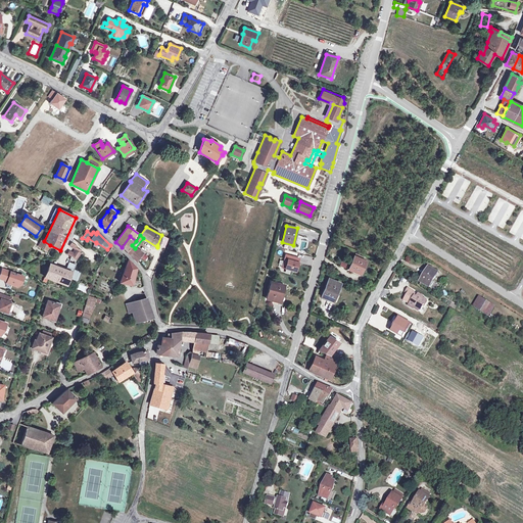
[(168,238),(161,235),(157,245),(163,248),(168,238)]
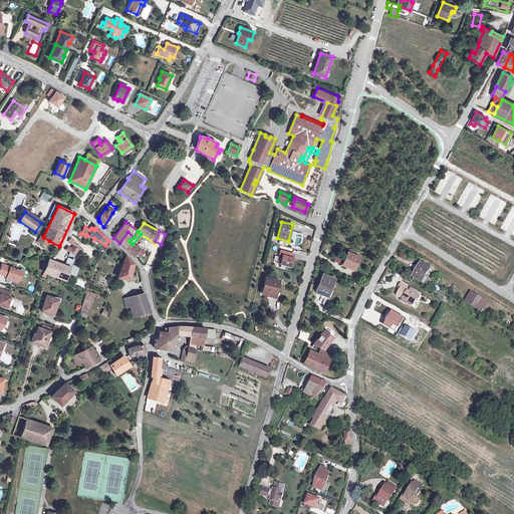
[(135,257),(136,257),(141,249),(133,244),(130,241),(134,237),(127,232),(119,243),(129,252),(135,257)]
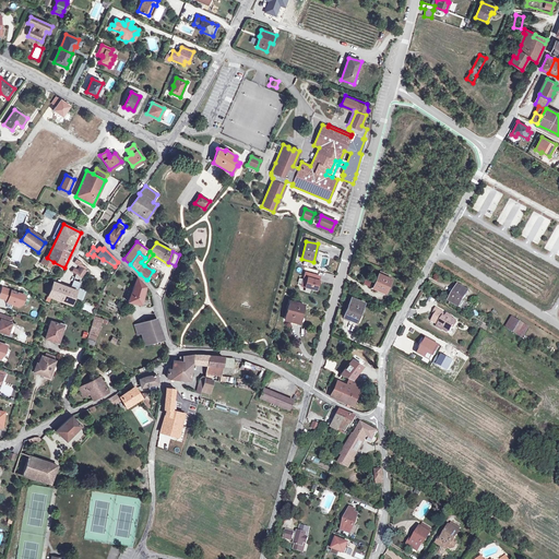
[(50,269),(54,262),(47,258),(44,265),(50,269)]
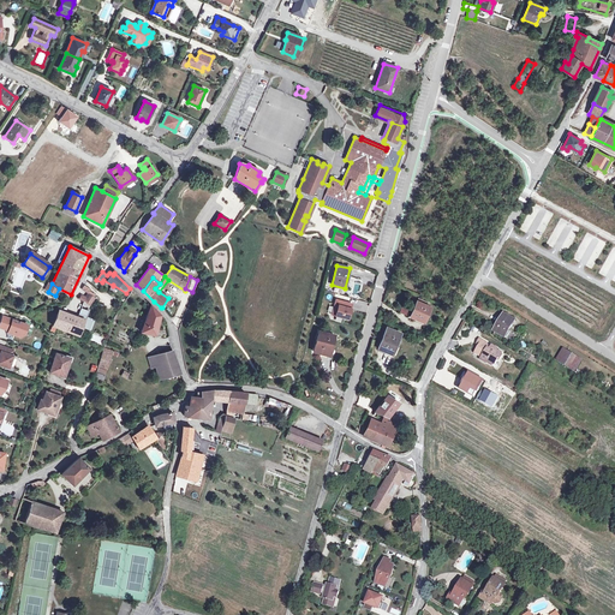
[(332,315),(347,320),(352,304),(336,300),(332,315)]
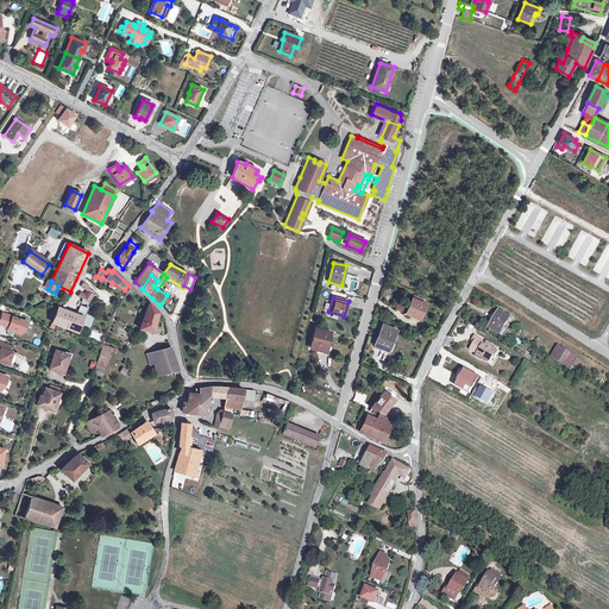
[(421,302),(413,299),(406,314),(419,320),(426,305),(421,302)]
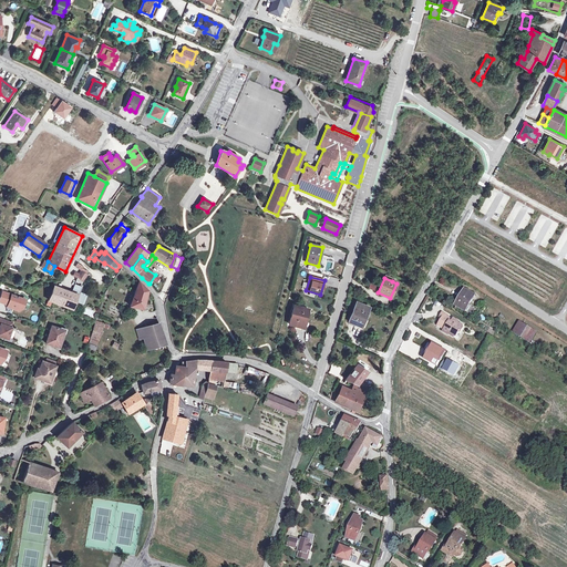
[(143,309),(147,291),(138,282),(135,290),(134,294),(130,307),(143,309)]
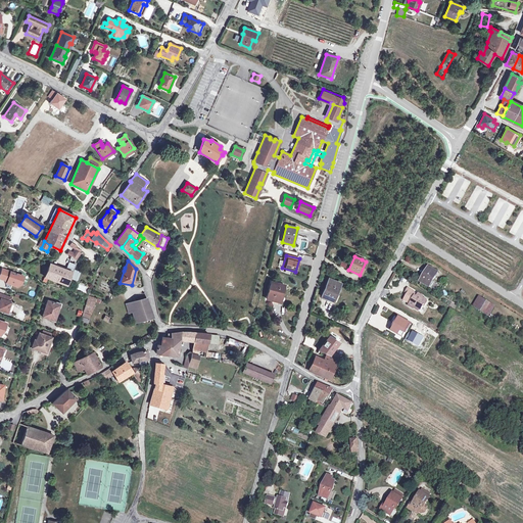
[(45,277),(53,280),(57,270),(52,268),(48,267),(45,277)]
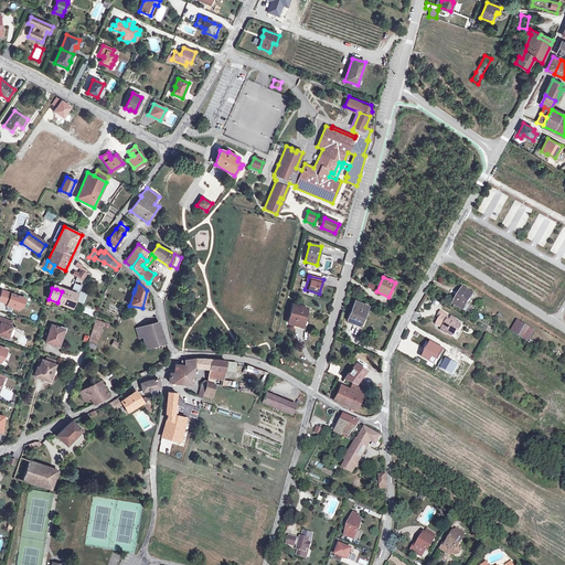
[(473,295),(462,288),(454,304),(456,305),(454,307),(465,313),(466,311),(470,305),(467,304),(473,295)]
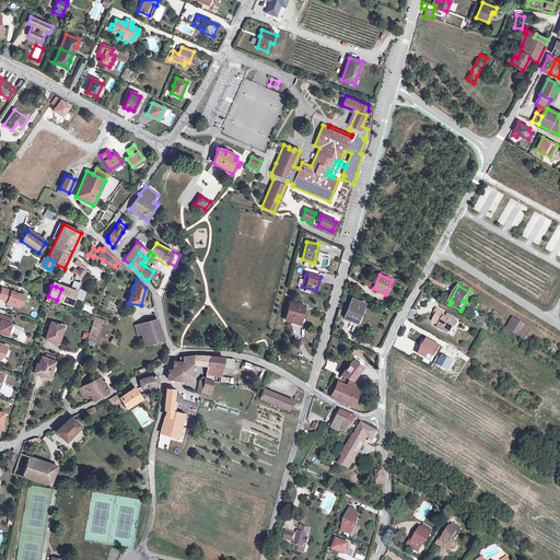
[(12,304),(19,306),(22,304),(25,295),(2,288),(0,295),(0,298),(8,301),(12,303),(12,304)]
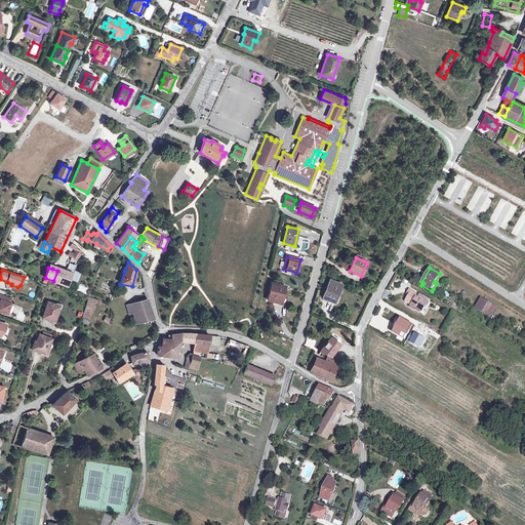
[(71,276),(70,279),(76,281),(79,272),(75,270),(74,272),(73,271),(71,276)]
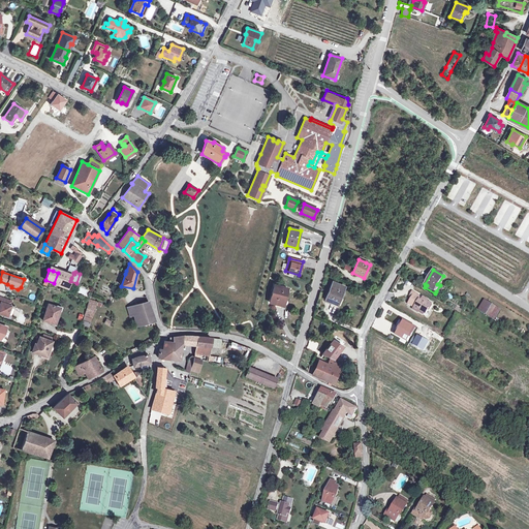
[(71,278),(58,273),(54,283),(67,288),(70,281),(71,278)]
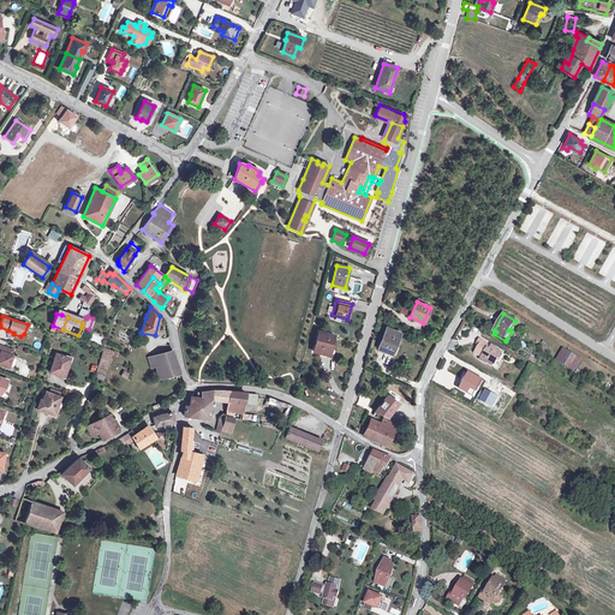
[(400,334),(387,328),(377,348),(392,354),(400,334)]
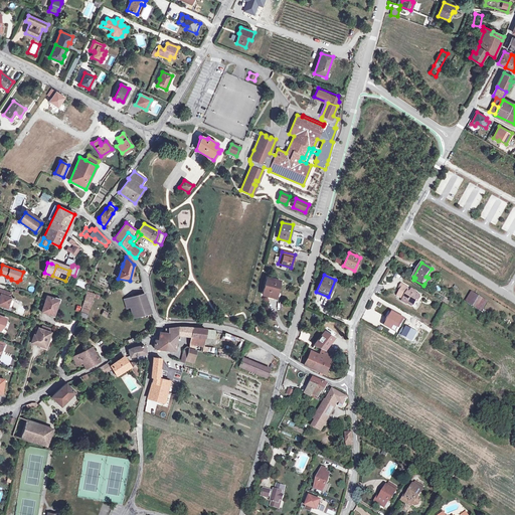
[(280,281),(267,278),(263,295),(268,297),(269,295),(274,296),(276,288),(278,289),(280,281)]
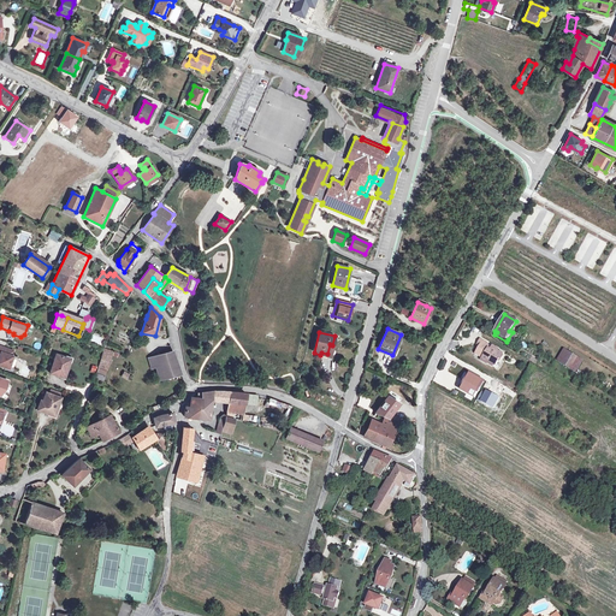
[(483,339),(479,345),(483,348),(478,356),(486,361),(485,363),(491,367),(491,366),(497,369),(499,368),(503,361),(504,362),(507,357),(505,351),(501,349),(501,348),(496,344),(493,349),(491,348),(492,347),(491,343),(483,339)]
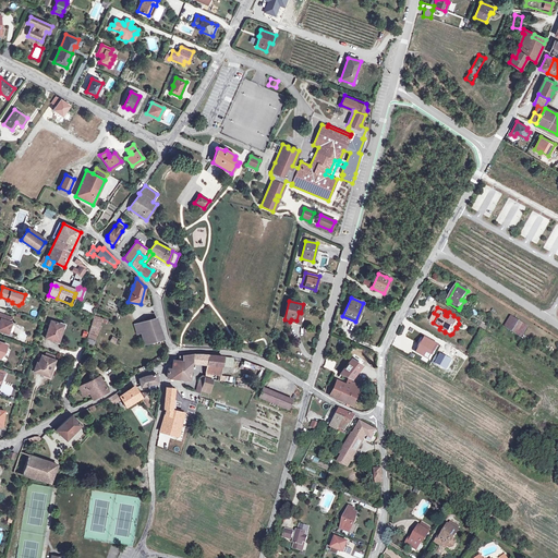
[(12,318),(0,313),(0,330),(8,334),(12,323),(11,323),(12,318)]
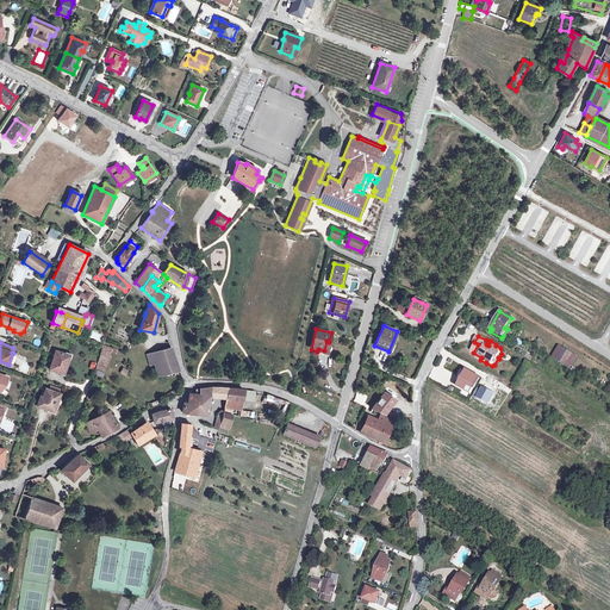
[(559,344),(551,356),(571,369),(578,358),(559,344)]
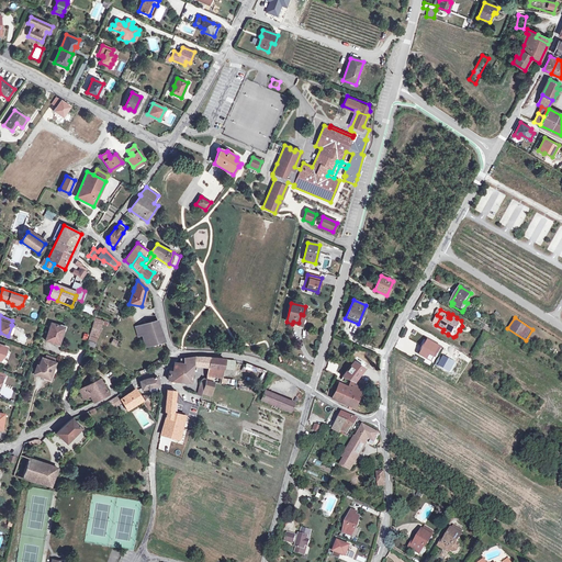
[(93,321),(89,336),(97,338),(102,321),(94,318),(93,321)]
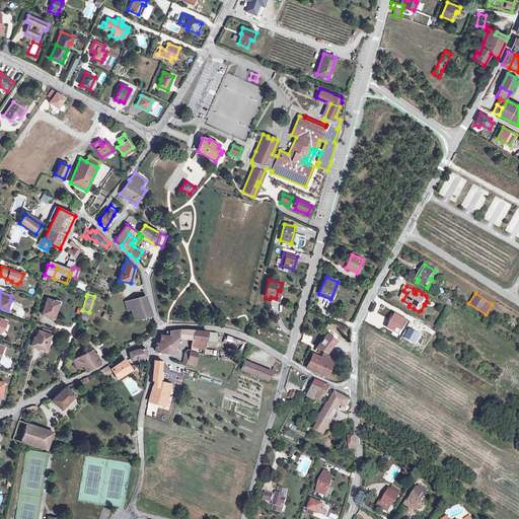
[(137,319),(152,315),(145,296),(131,300),(137,319)]
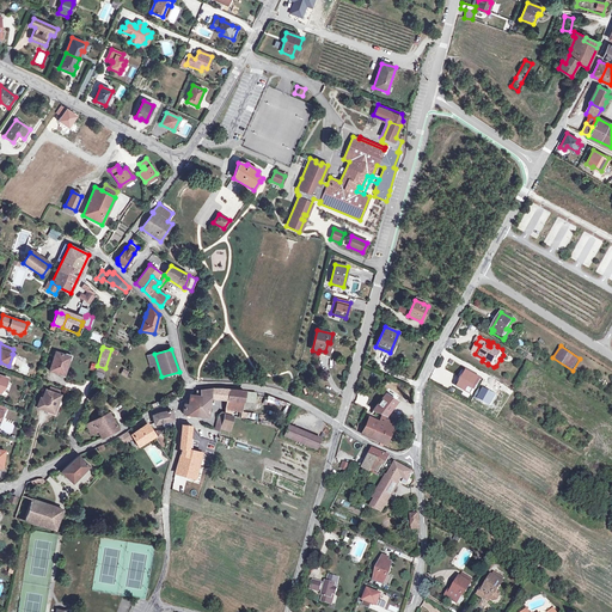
[(65,355),(56,352),(50,371),(63,375),(69,360),(63,359),(65,355)]
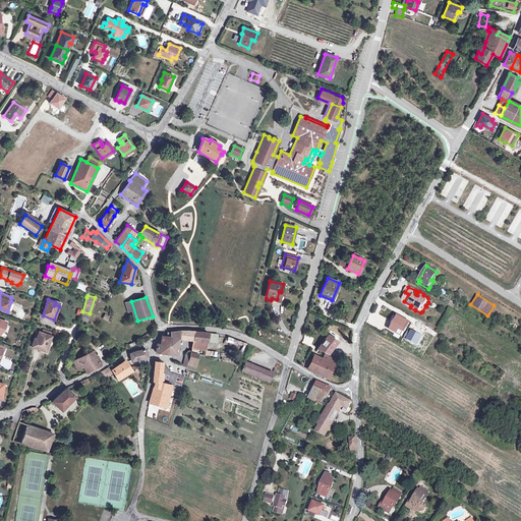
[(134,322),(137,321),(131,301),(125,303),(128,312),(131,311),(134,322)]
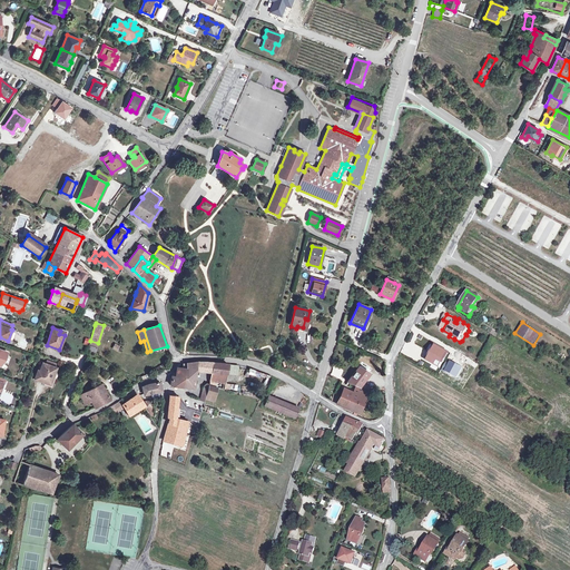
[(449,353),(434,345),(426,360),(440,367),(449,353)]
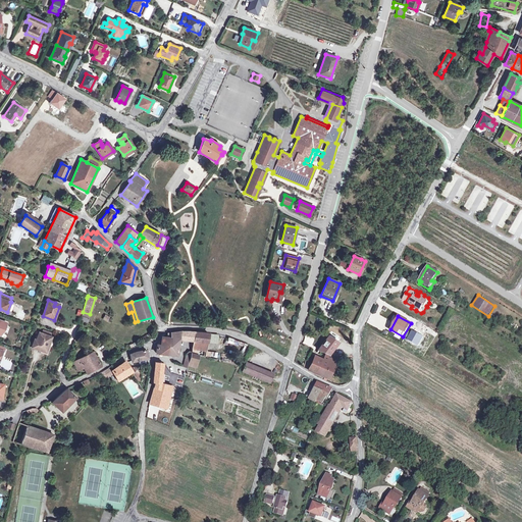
[(168,333),(167,337),(174,338),(173,345),(171,345),(168,355),(172,355),(177,356),(178,352),(178,349),(179,340),(180,331),(168,333)]
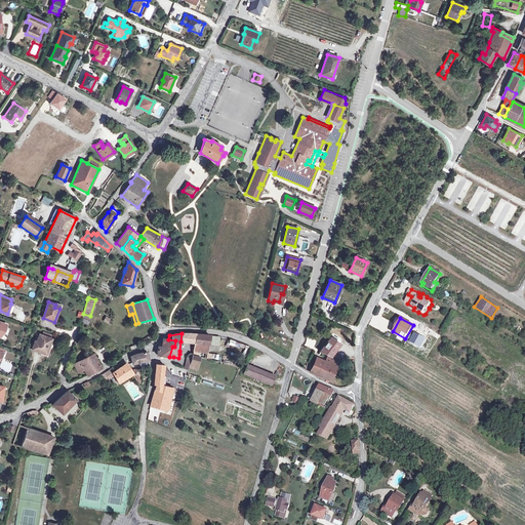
[(180,341),(195,342),(197,334),(182,333),(180,341)]
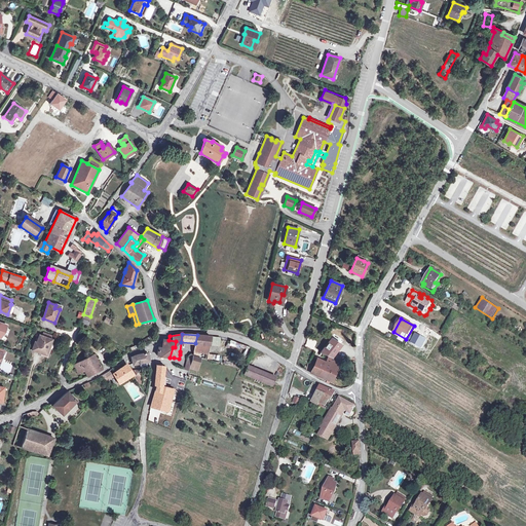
[(43,336),(39,335),(37,342),(35,342),(32,350),(42,354),(47,355),(49,349),(48,349),(52,339),(49,339),(43,336)]
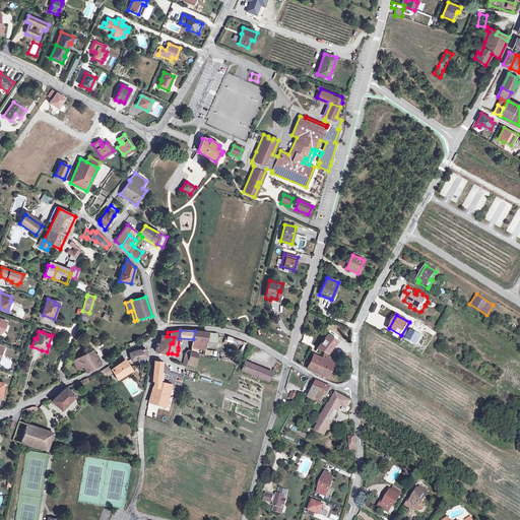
[(207,341),(208,332),(195,331),(193,339),(206,341),(207,341)]
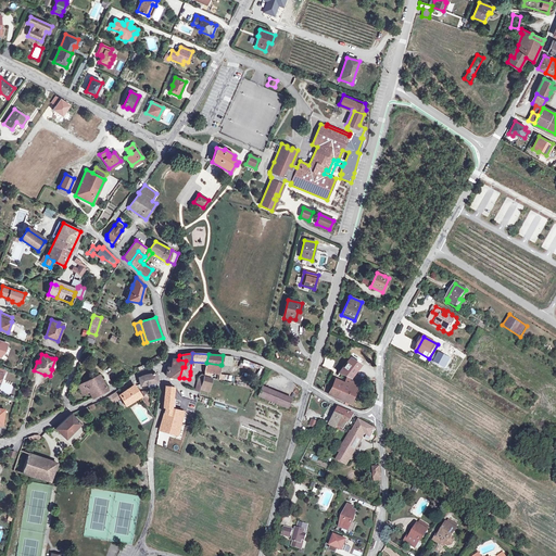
[(232,366),(232,356),(223,355),(222,365),(232,366)]
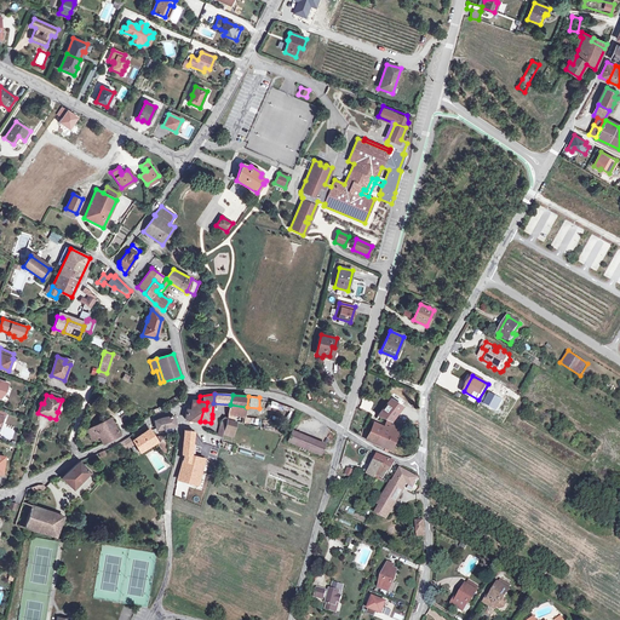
[(390,399),(378,415),(388,420),(389,419),(395,412),(396,413),(401,406),(394,401),(390,399)]
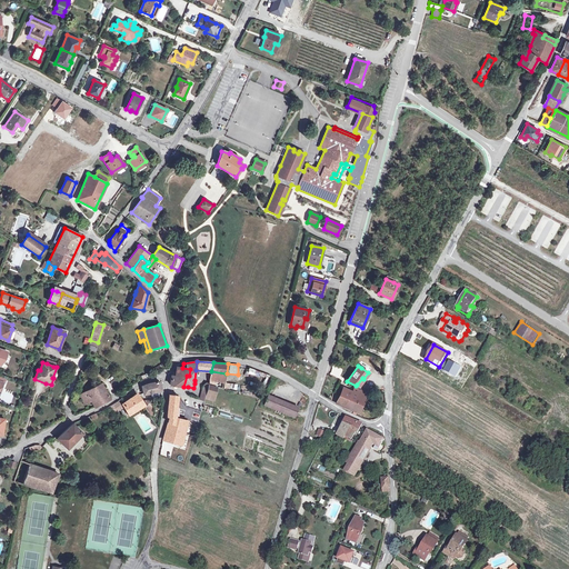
[(190,369),(182,368),(177,367),(176,376),(171,376),(170,386),(183,387),(187,376),(189,376),(190,369)]
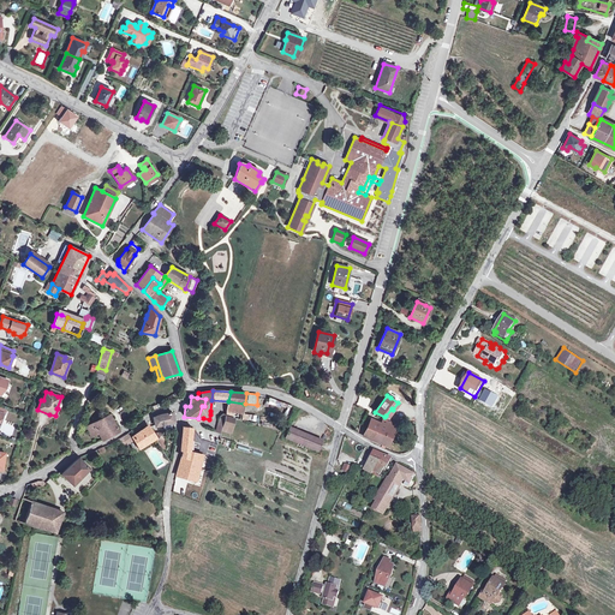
[(269,396),(266,405),(287,415),(291,406),(269,396)]
